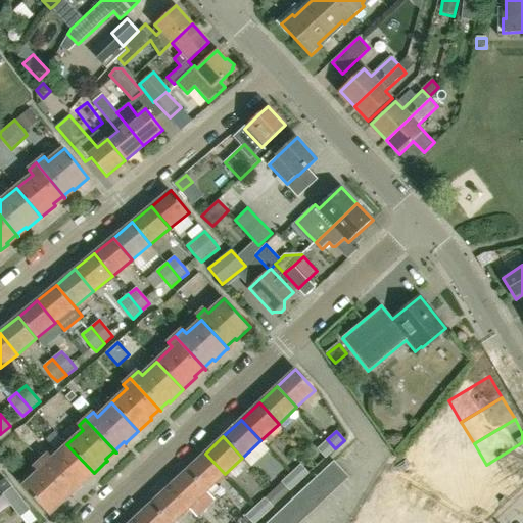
[(335,448),(327,439),(318,448),(326,458),(335,448)]
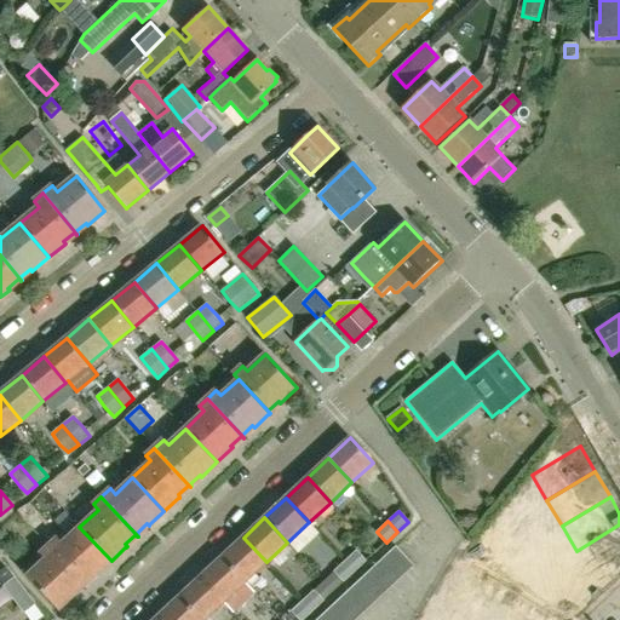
[(484,522),(477,534),(484,539),(493,527),(484,522)]
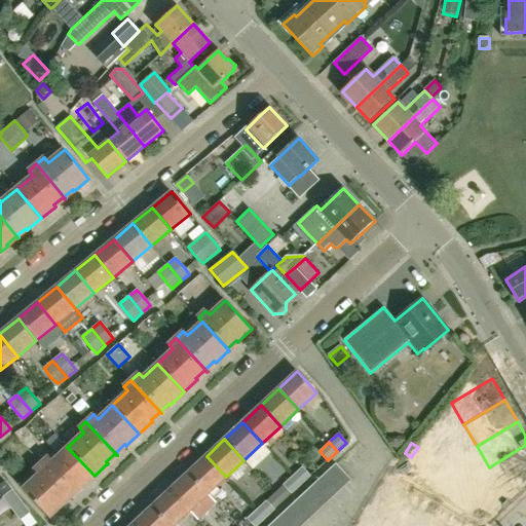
[(525,445),(489,467),(501,489),(525,475),(525,445)]
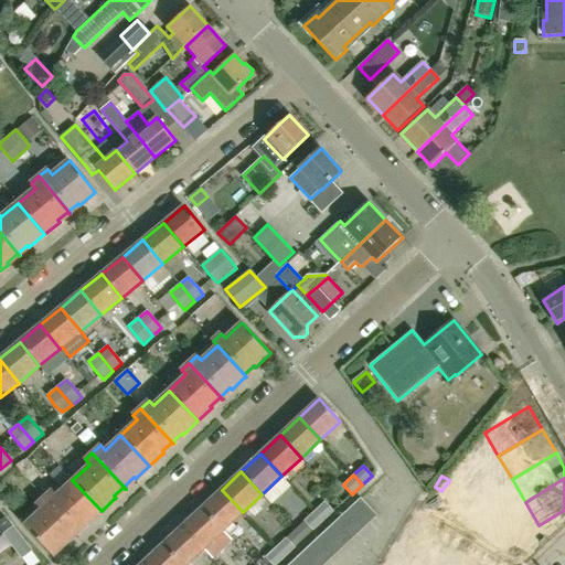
[(88,523),(102,511),(72,480),(56,494),(52,490),(44,498),(75,532),(77,534),(78,533),(76,531),(85,522),(87,524),(88,523)]
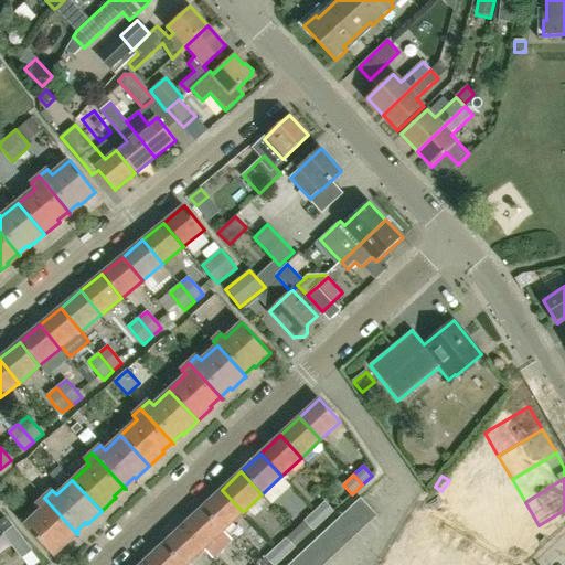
[(279,511),(299,491),(288,480),(268,500),(279,511)]
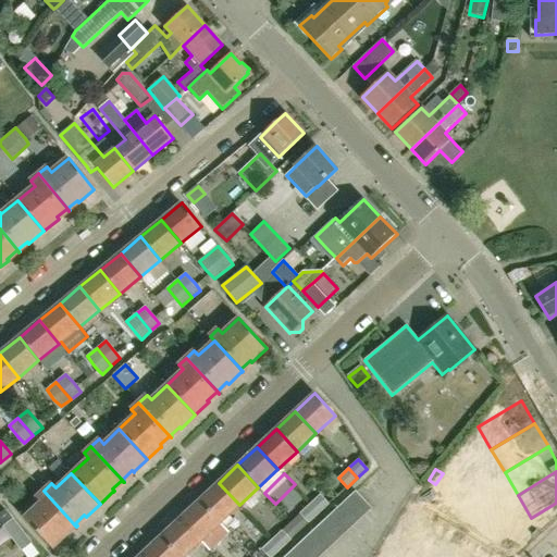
[(199,500),(220,523),(239,505),(219,483),(199,500)]
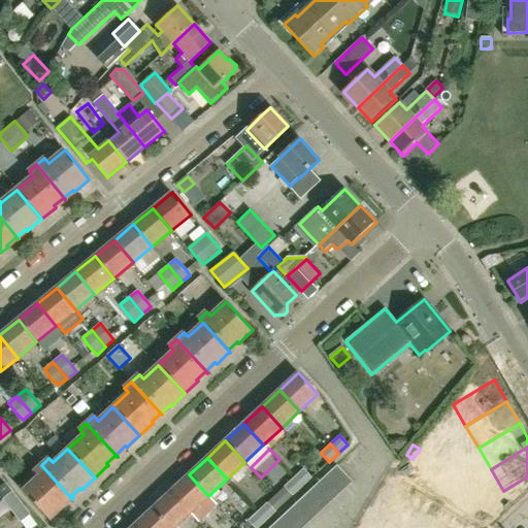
[(62,505),(70,497),(41,465),(34,471),(38,476),(23,491),(50,520),(62,507),(63,506),(62,505)]
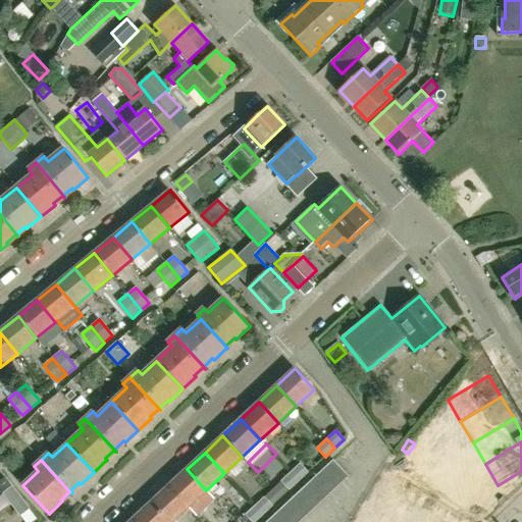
[(441,460),(434,471),(441,475),(448,465),(441,460)]
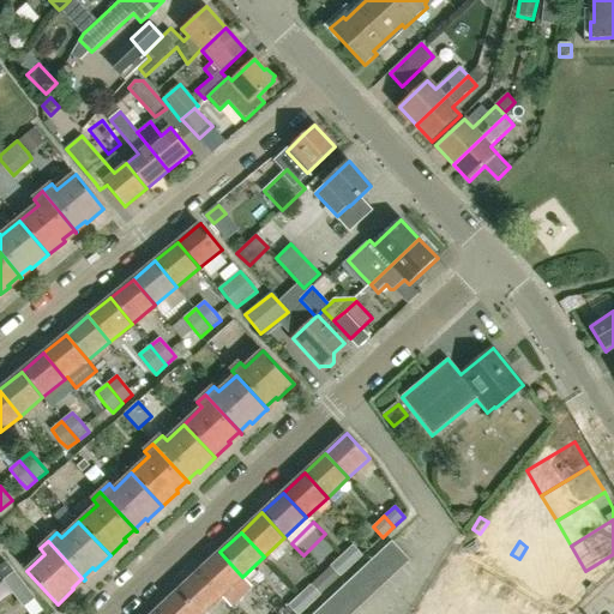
[(399,569),(408,560),(391,542),(381,551),(399,569)]
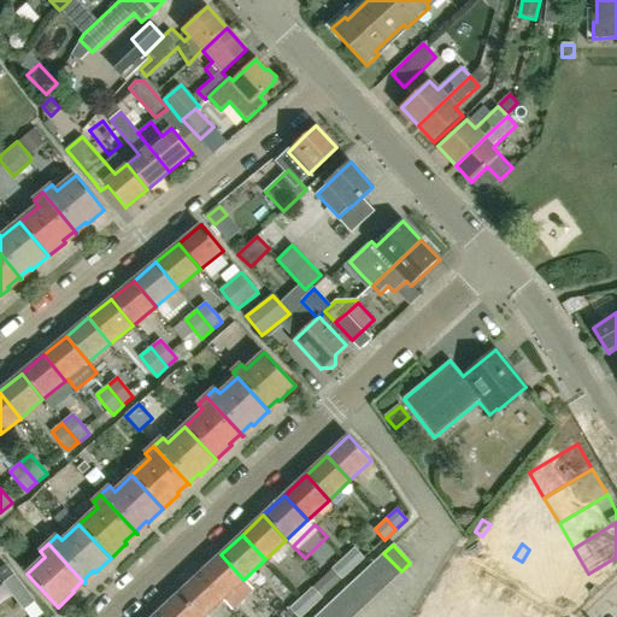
[(344,558),(353,569),(364,558),(354,548),(344,558)]
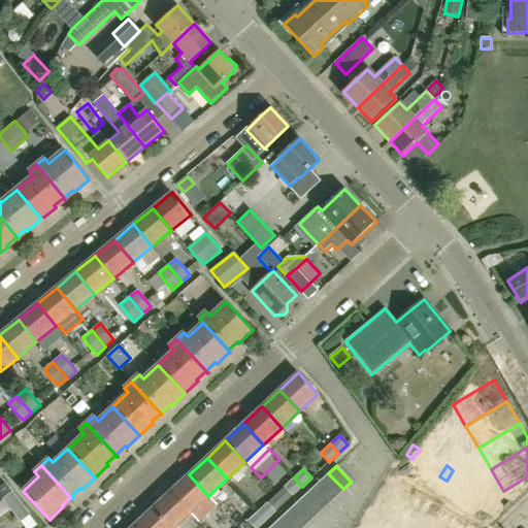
[(453,470),(447,481),(454,485),(460,474),(453,470)]
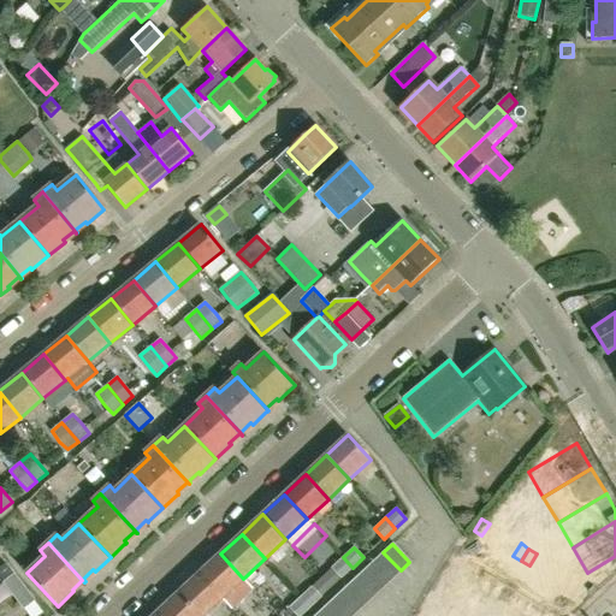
[(391,580),(401,570),(383,552),(373,561),(391,580)]
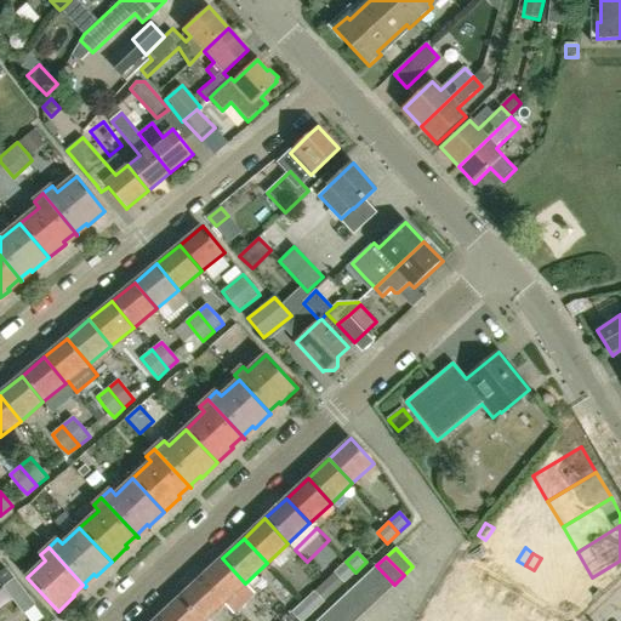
[(200,579),(223,603),(245,584),(222,558),(200,579)]
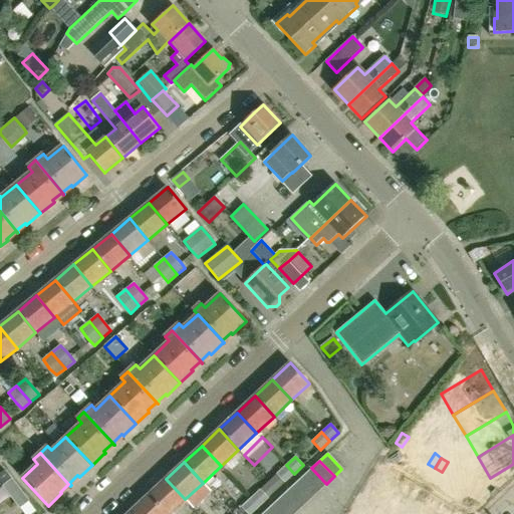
[(294,474),(286,465),(277,473),(285,482),(294,474)]
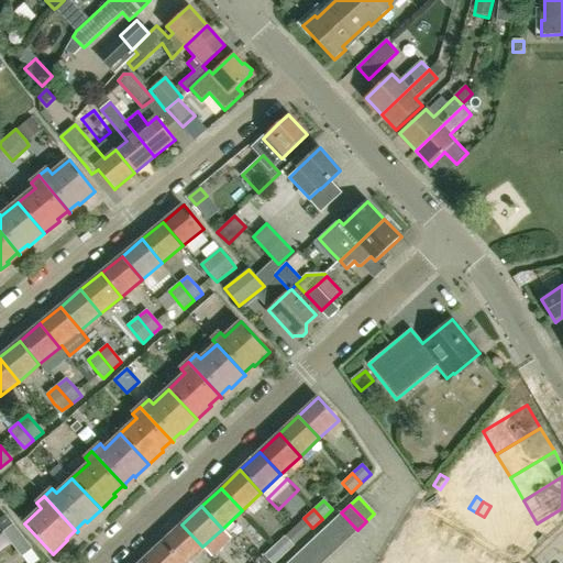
[(349,538),(357,530),(341,512),(332,521),(349,538)]
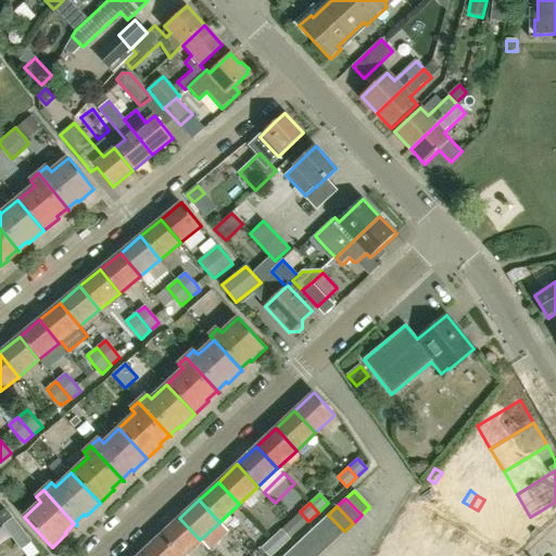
[(336,539),(344,531),(328,515),(320,522),(336,539)]
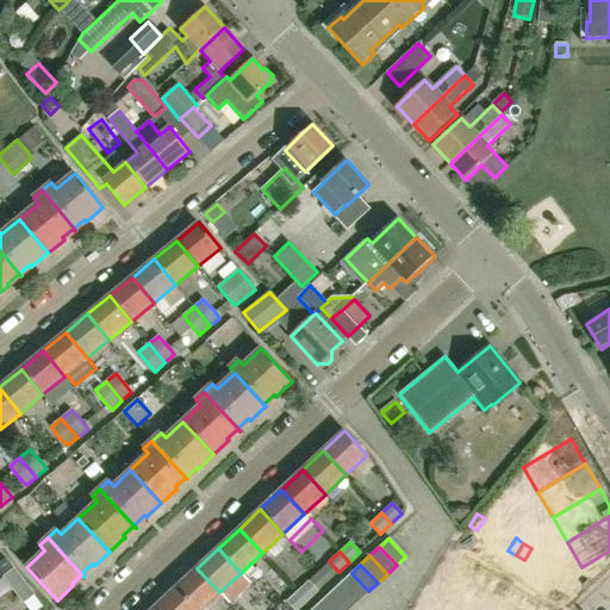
[(14,568),(10,572),(4,577),(13,590),(24,582),(14,568)]
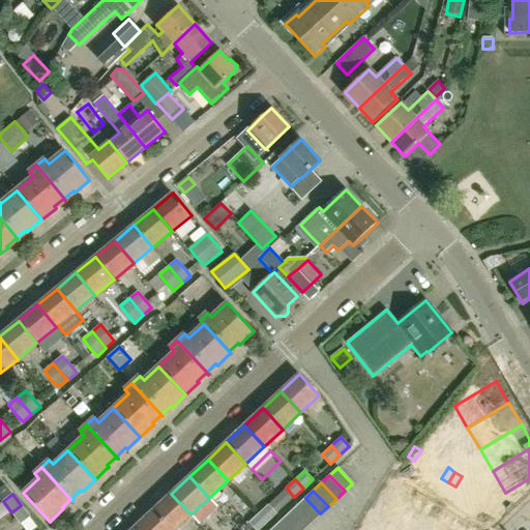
[(174,529),(190,514),(171,494),(153,510),(171,529),(174,529)]
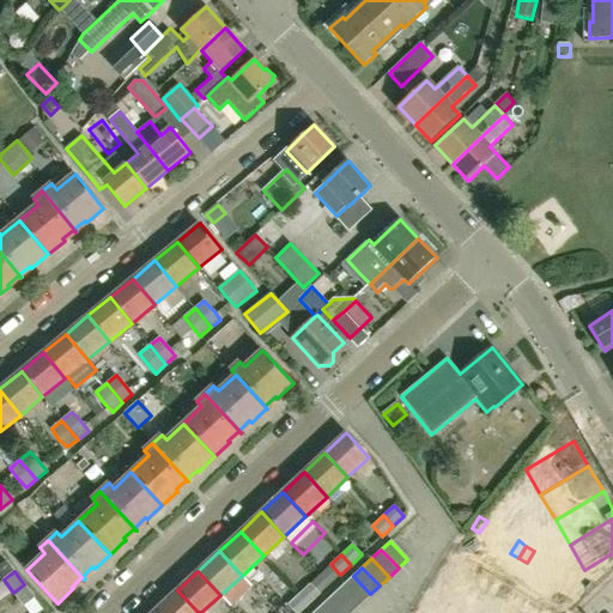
[(360,604),(370,594),(353,576),(344,586),(360,604)]
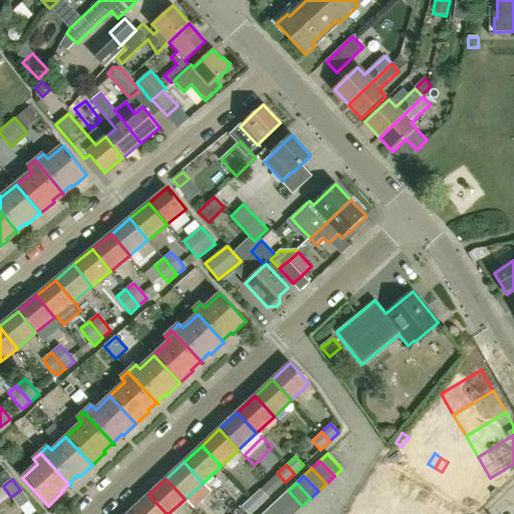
[(484,484),(478,495),(485,499),(491,489),(484,484)]
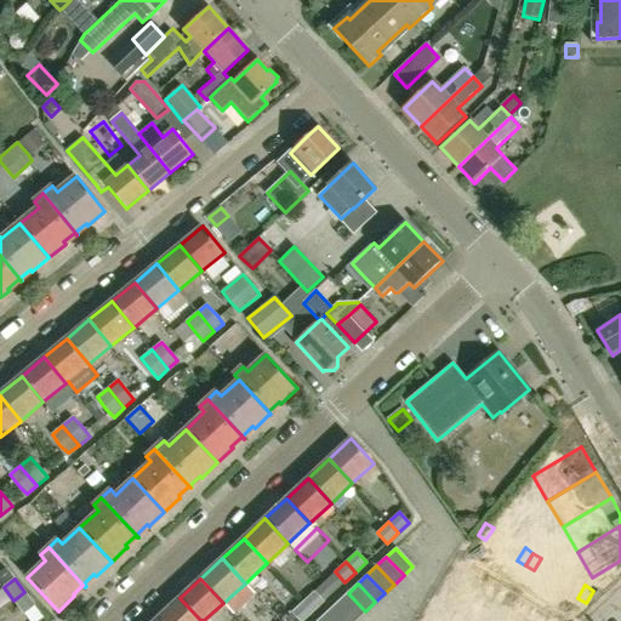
[(302,602),(313,613),(324,602),(314,591),(302,602)]
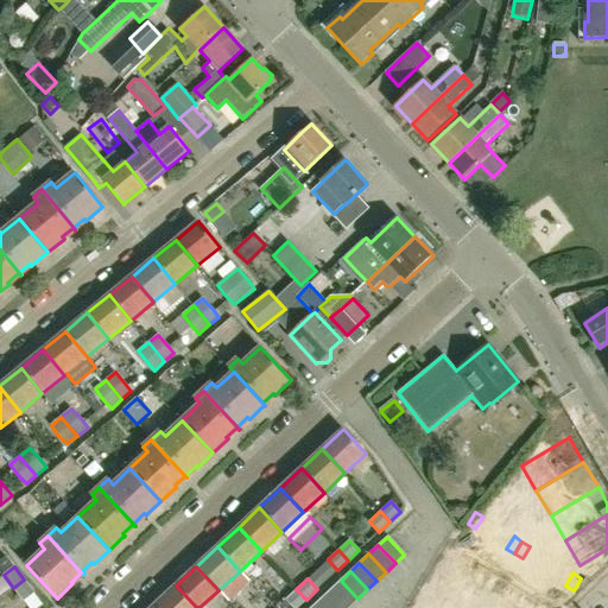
[(35,593),(24,580),(13,588),(23,601),(35,593)]
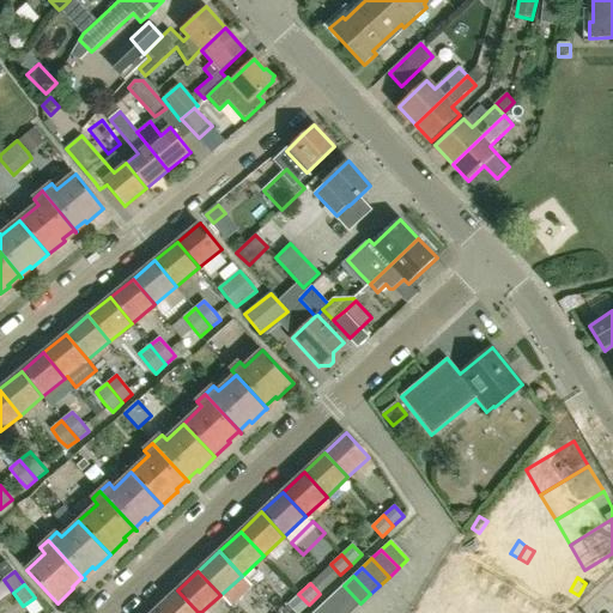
[(351,612),(360,604),(344,586),(334,594),(351,612)]
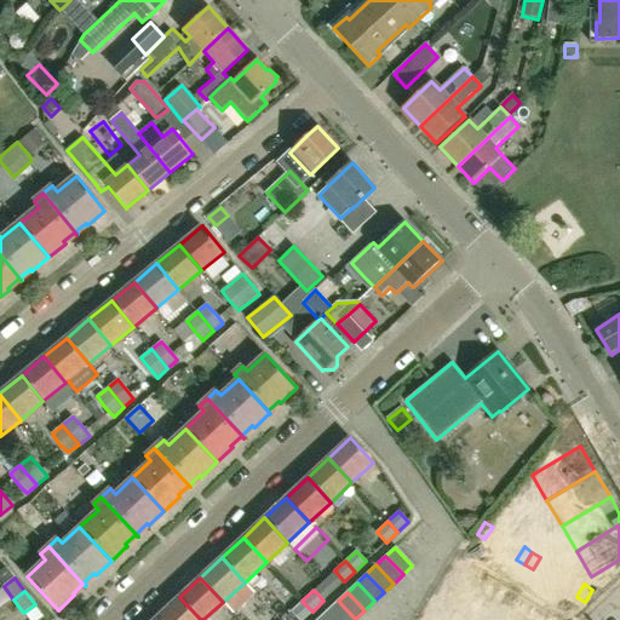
[(200,619),(179,597),(158,618),(160,619),(200,619)]
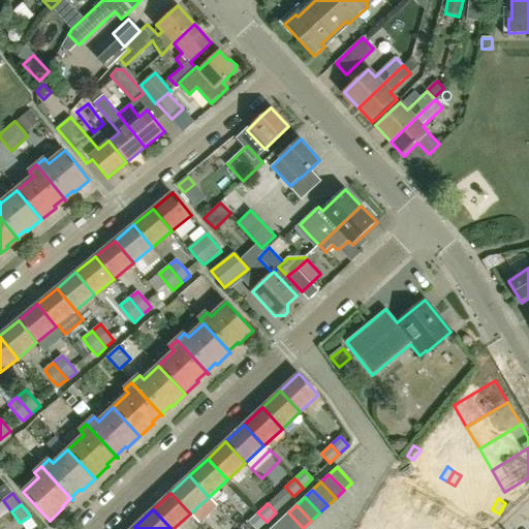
[(257,528),(267,522),(257,512),(249,521),(255,528),(257,528)]
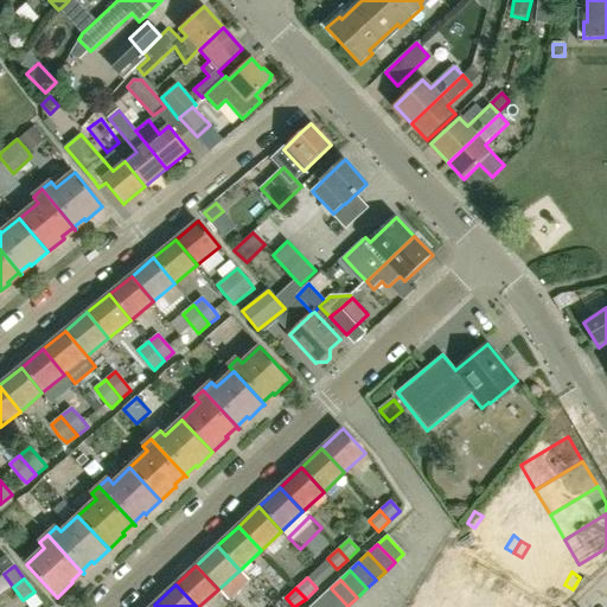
[(331,606),(346,606),(347,606),(331,588),(321,596),(331,606)]
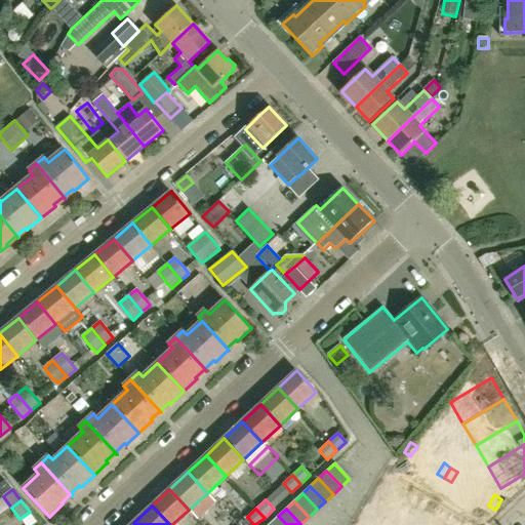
[(400,511),(390,524),(419,524),(420,524),(400,511)]
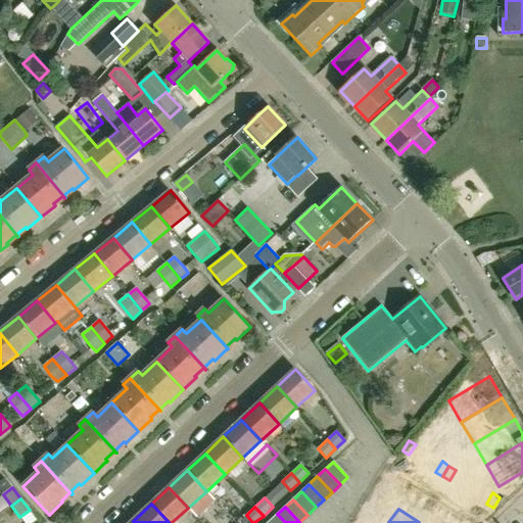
[(269,522),(270,522),(285,522),(277,514),(269,522)]
